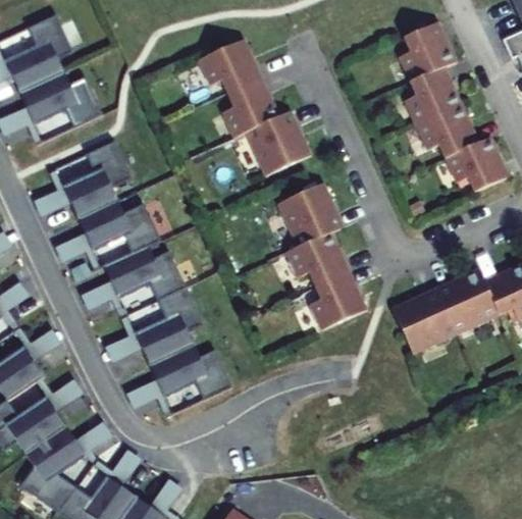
[(512,0),(521,20),(521,29),(503,39),(512,58),(521,52),(521,0),(512,0)]
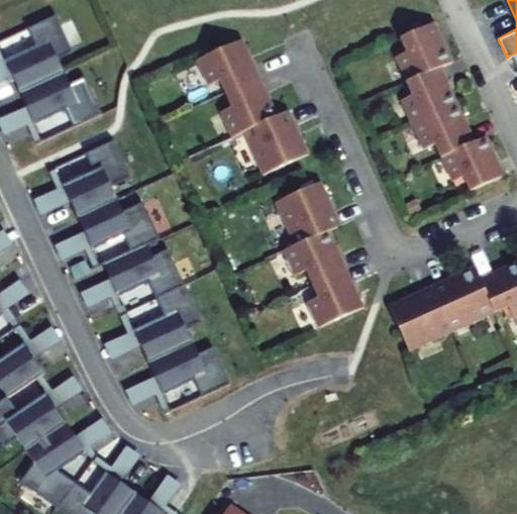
[(55,14),(26,26),(34,43),(22,53),(20,50),(3,59),(32,122),(50,114),(49,111),(64,108),(72,125),(100,112),(83,76),(69,83),(57,58),(72,50),(55,14)]
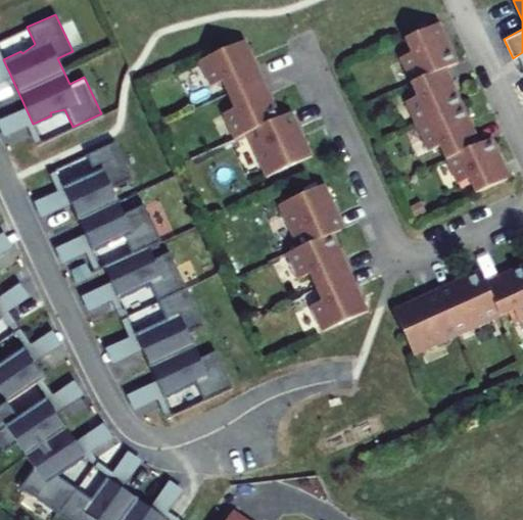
[(447,46),(436,22),(405,37),(412,51),(399,56),(412,81),(440,67),(457,60),(450,45),(447,46)]
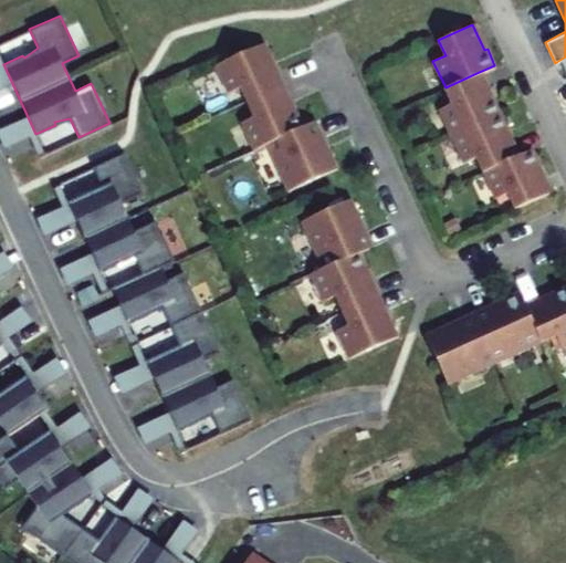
[(273,56),(265,40),(216,63),(228,91),(240,85),(248,101),(282,84),(270,59),(273,56)]
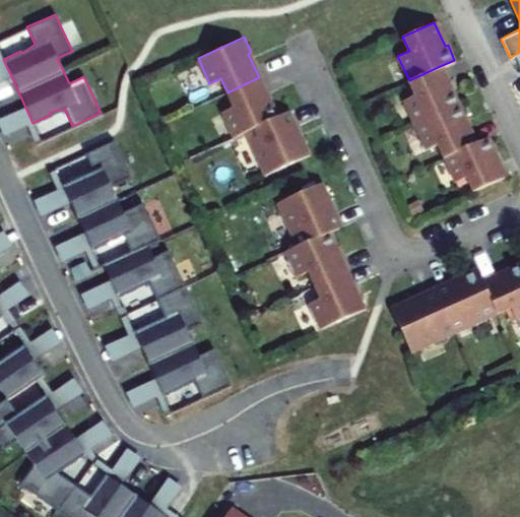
[(22,53),(35,44),(20,51),(22,53)]
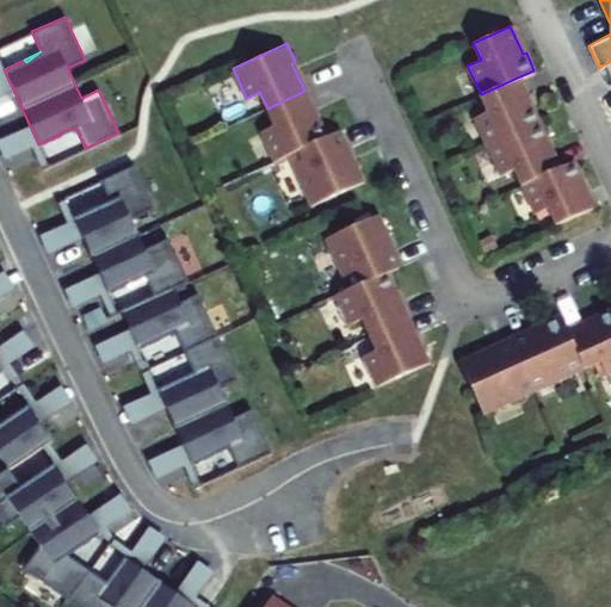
[(474,117),(487,146),(538,123),(530,106),(528,107),(514,79),(481,94),(487,111),(474,117)]
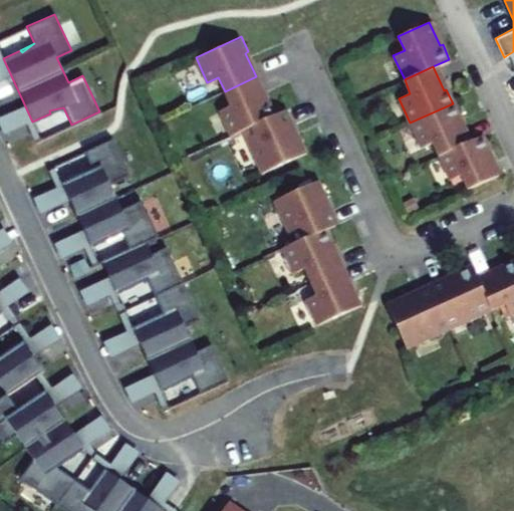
[(246,128),(276,114),(269,98),(267,100),(256,76),(225,91),(231,104),(219,109),(231,135),(242,130),(246,128)]
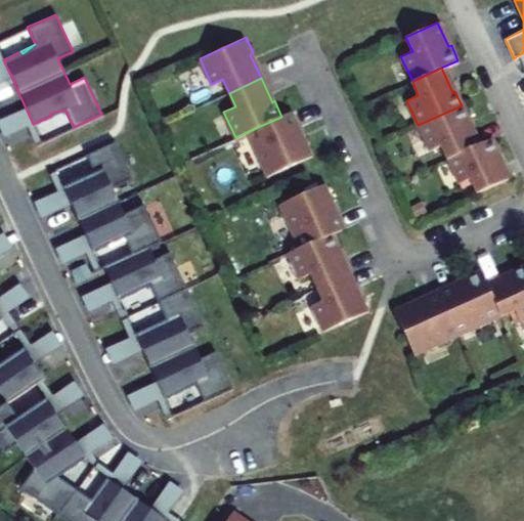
[(462,105),(418,125),(430,149),(441,144),(447,158),(477,144),(466,121),(468,120),(462,105)]
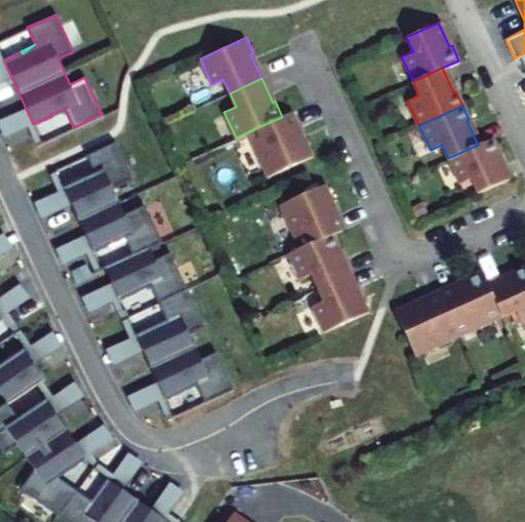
[(267,175),(315,154),(307,137),(304,138),(292,112),(282,117),(251,130),(258,145),(254,147),(267,175)]
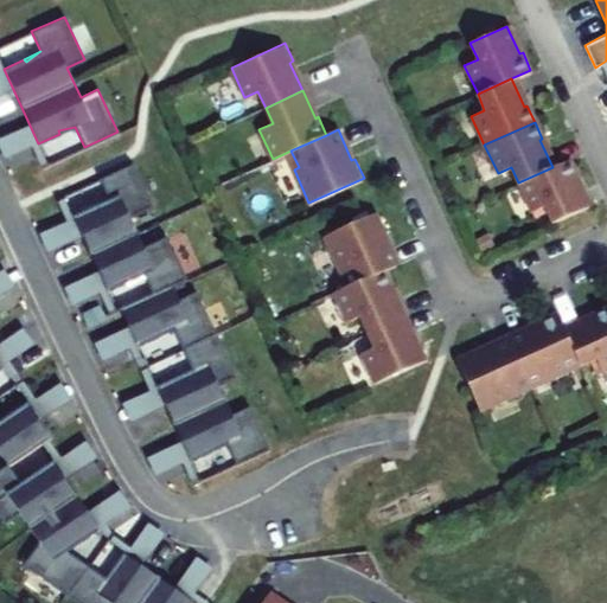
[(553,223),(589,206),(576,178),(579,177),(572,159),(553,167),(518,183),(531,212),(544,205),(553,223)]
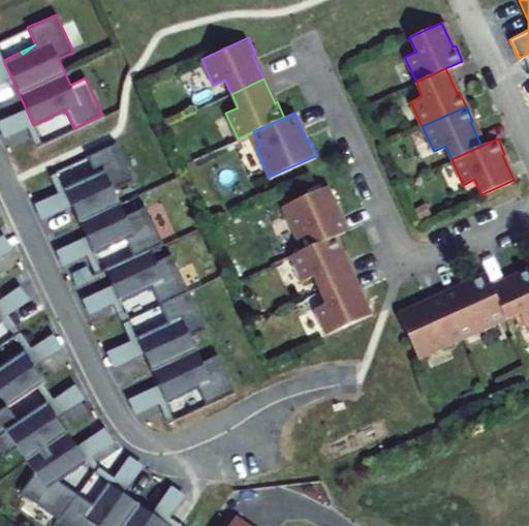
[(81,180),(63,188),(93,253),(112,245),(110,242),(125,239),(132,254),(103,268),(119,302),(137,292),(136,289),(152,286),(167,321),(155,330),(154,328),(135,336),(165,402),(184,393),(183,390),(197,387),(206,404),(234,391),(217,354),(201,362),(189,335),(204,328),(170,254),(155,261),(150,249),(162,243),(145,206),(124,215),(113,189),(132,180),(116,142),(86,155),(95,174),(83,182),(81,180)]
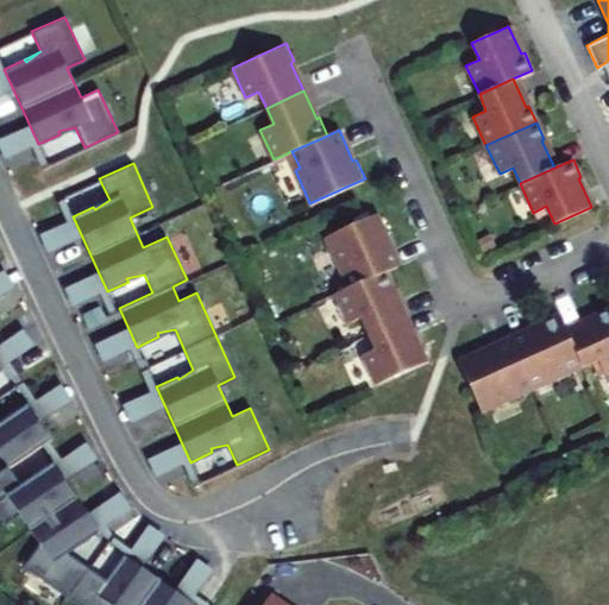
[(95,209),(110,200),(93,207),(95,209)]
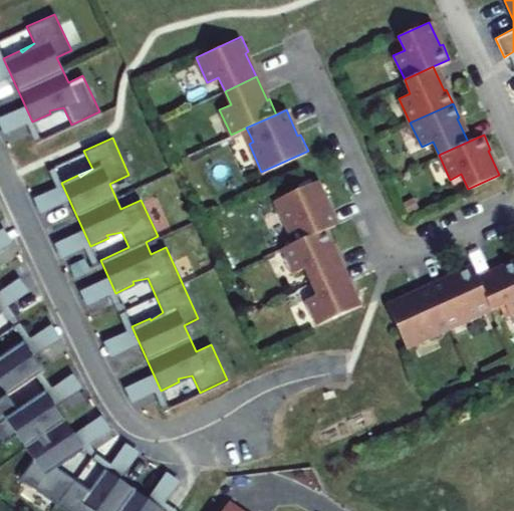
[(297,240),(327,226),(336,222),(324,196),(327,195),(320,179),(274,199),(286,228),(291,226),(297,240)]
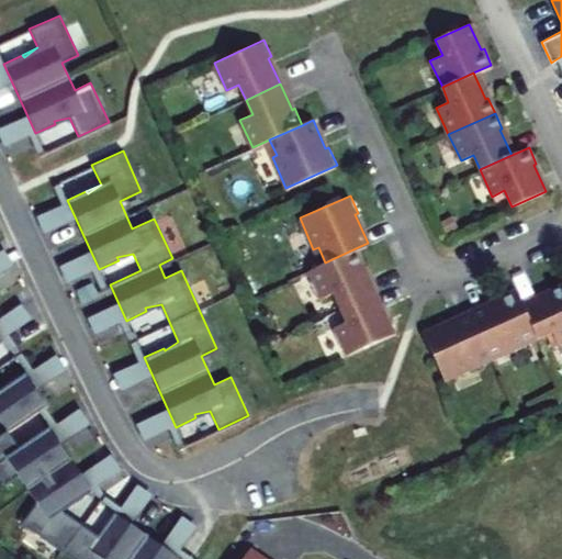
[(366,264),(358,247),(325,263),(307,270),(319,298),(333,291),(339,306),(373,291),(362,265),(366,264)]
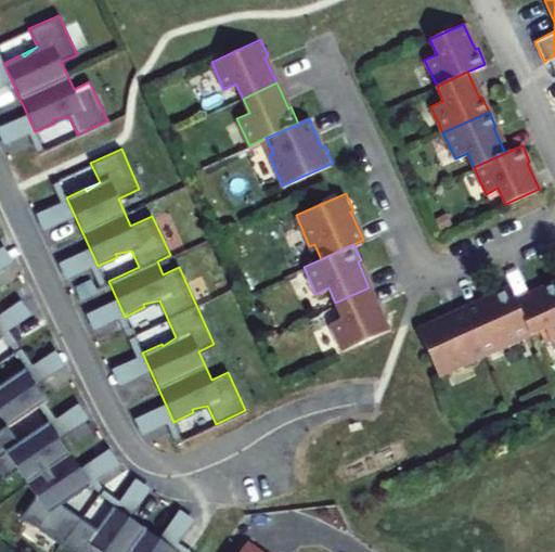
[(542,291),(518,302),(532,333),(544,326),(551,339),(554,337),(554,281),(541,289),(542,291)]
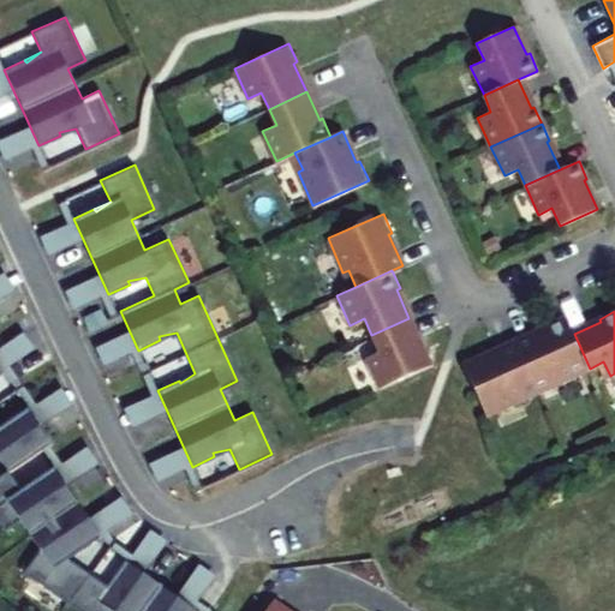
[(555,384),(590,369),(574,334),(566,317),(544,327),(545,330),(517,343),(536,387),(553,379),(555,384)]
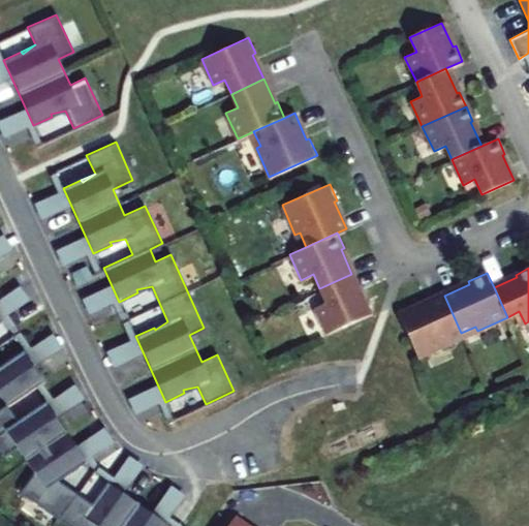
[(325,334),(373,312),(366,297),(363,298),(351,274),(319,288),(325,302),(314,308),(325,334)]
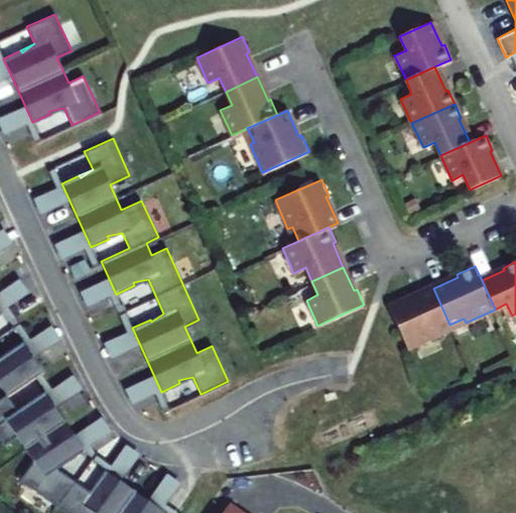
[(389,305),(408,349),(437,336),(435,331),(449,325),(433,288),(408,299),(407,297),(389,305)]
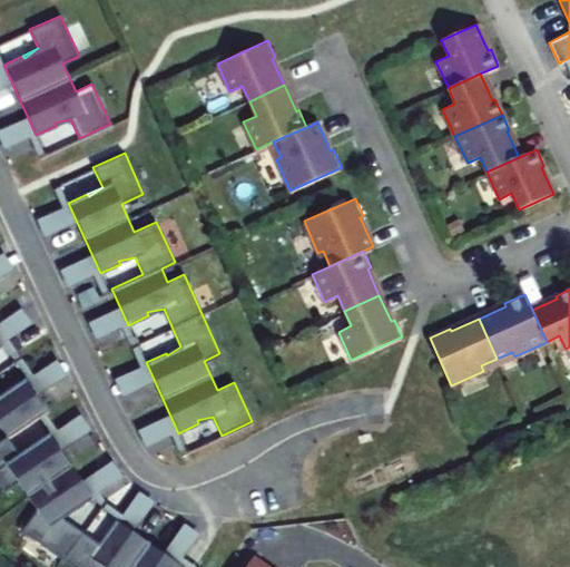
[(0,426),(7,436),(0,440),(0,486),(3,490),(18,481),(37,509),(22,530),(75,566),(104,566),(105,566),(106,566),(165,566),(164,566),(170,556),(125,525),(118,535),(109,528),(98,544),(60,517),(72,506),(75,509),(94,498),(50,434),(32,446),(33,449),(19,456),(8,439),(47,412),(26,379),(8,391),(9,394),(0,397),(0,345),(2,345),(0,342),(0,426)]
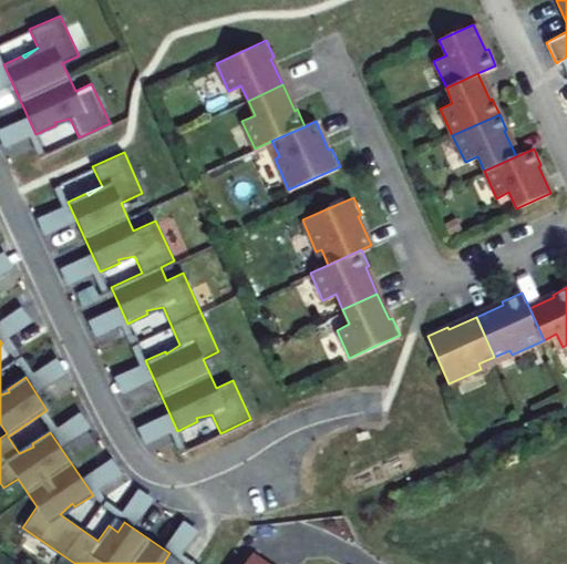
[(166,354),(179,345),(165,351),(166,354)]
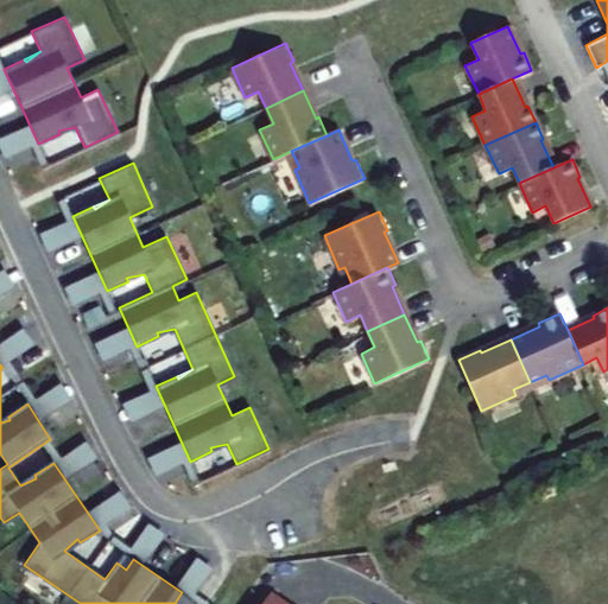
[(36,478),(35,475),(20,485),(36,478)]
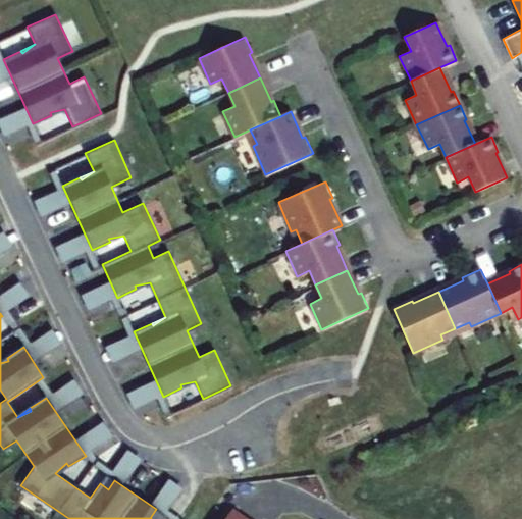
[(66,463),(55,473),(68,466),(66,463)]
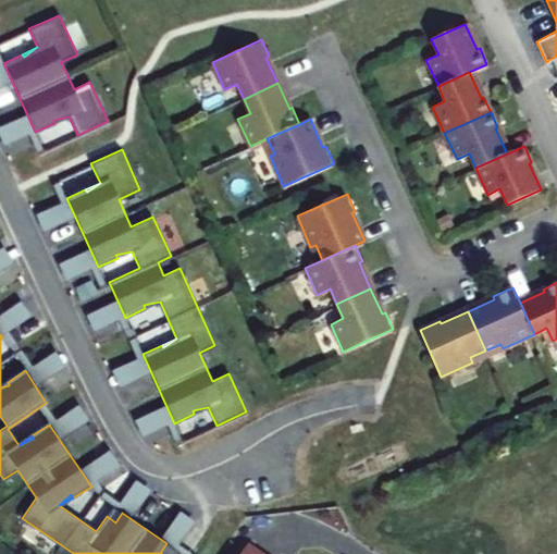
[(113,506),(107,516),(115,522),(122,513),(113,506)]
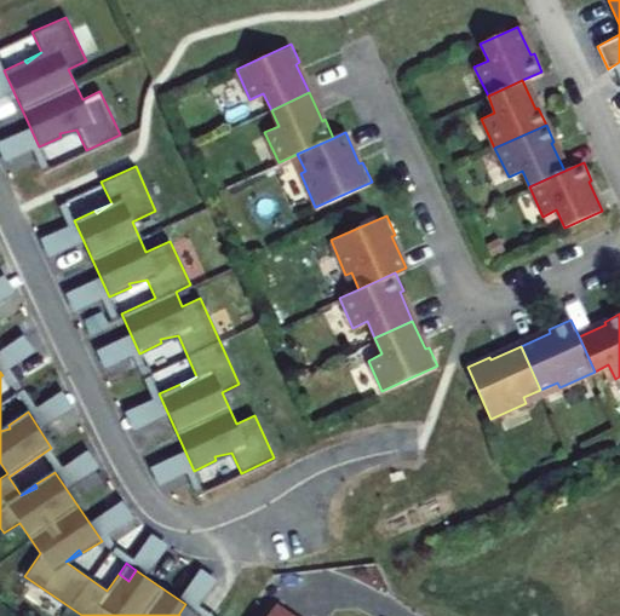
[(294,615),(275,603),(265,615),(294,615)]
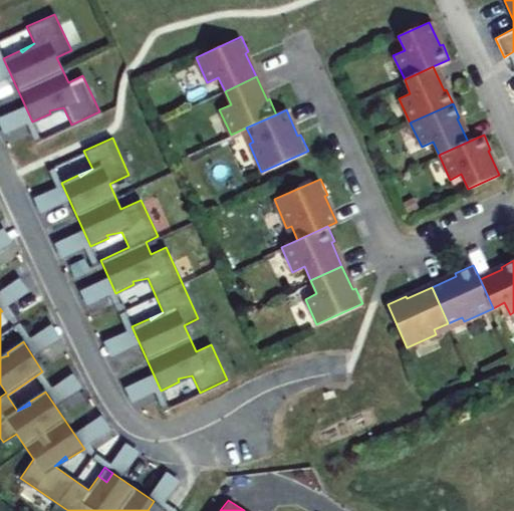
[(149,510),(159,510),(162,507),(154,501),(148,510),(149,510)]
